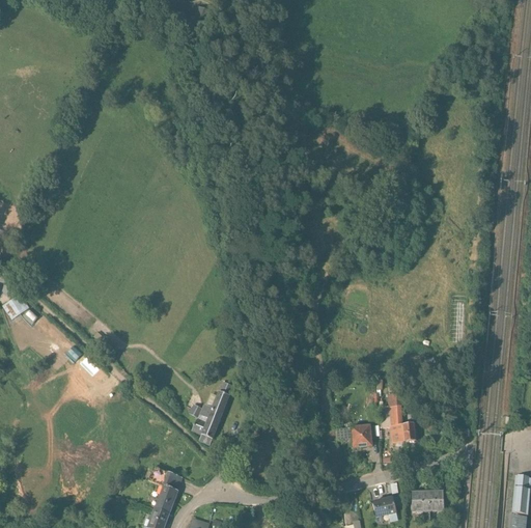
[(28,306),(19,293),(2,305),(11,318),(28,306)]
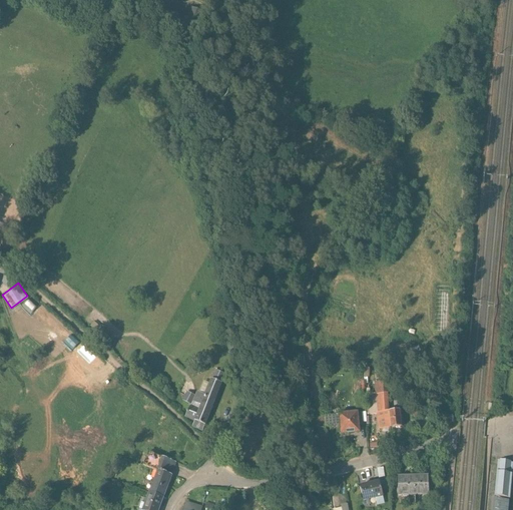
[(22,303),(30,311),(38,303),(30,295),(22,303)]
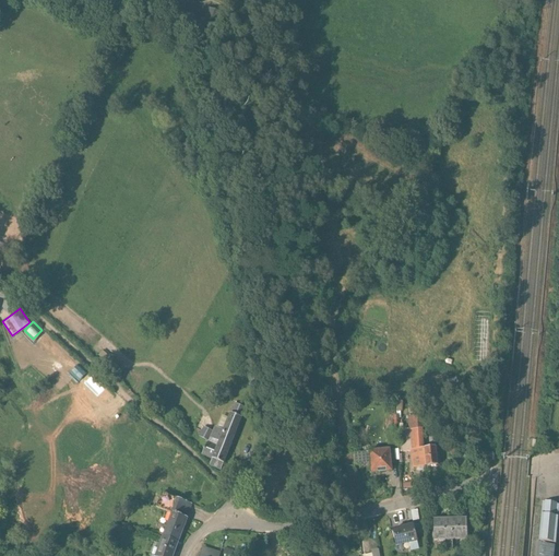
[(110,355),(103,349),(98,353),(106,361),(110,355)]
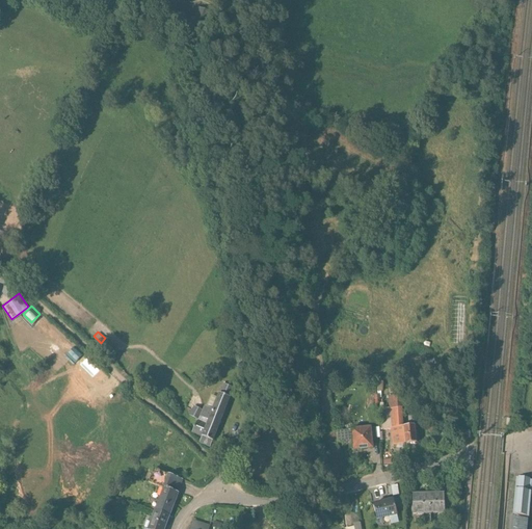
[(244,342),(236,343),(237,363),(245,362),(244,342)]
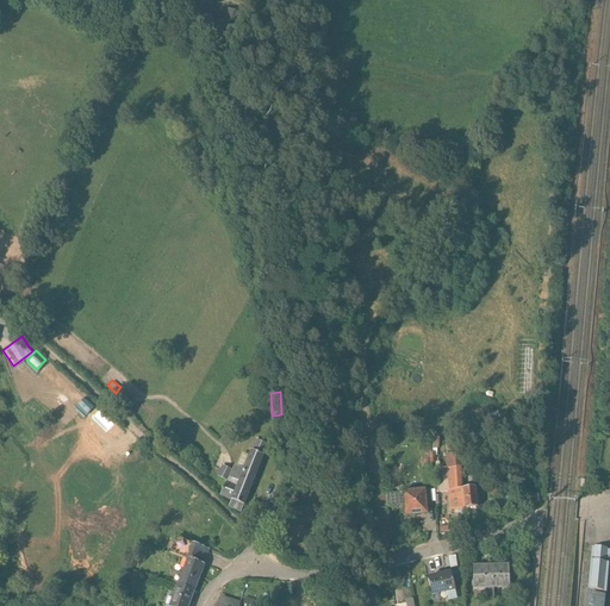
[(101,411),(91,403),(83,411),(93,420),(101,411)]
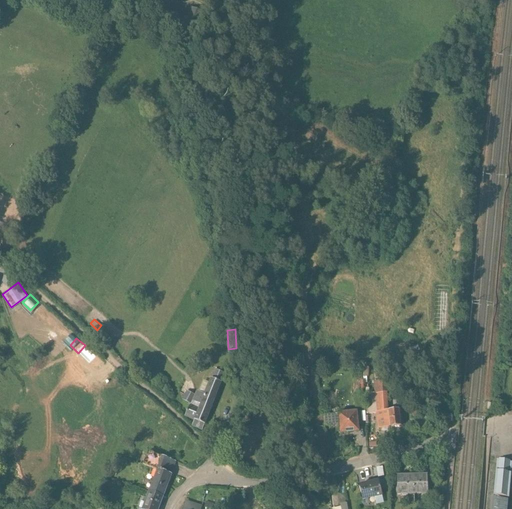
[(214,369),(211,376),(220,380),(223,373),(214,369)]
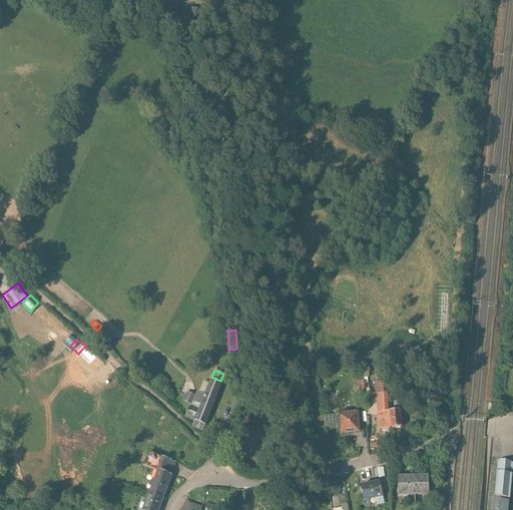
[(220,381),(211,377),(204,394),(198,391),(197,394),(194,393),(190,402),(185,415),(194,419),(192,423),(195,425),(202,428),(220,381)]
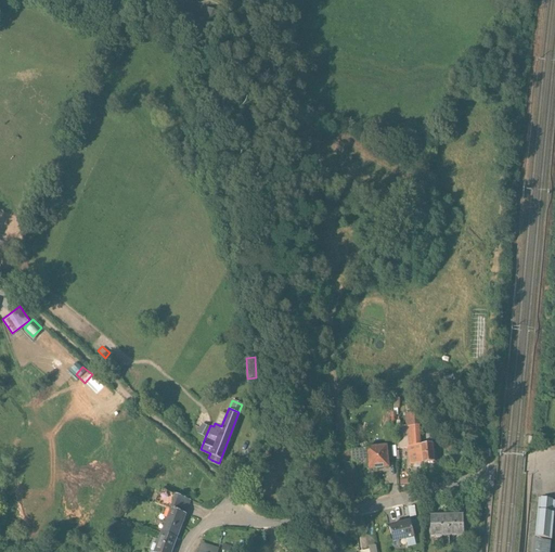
[(404,411),(408,446),(409,462),(435,460),(433,443),(421,444),(418,410),(404,411)]
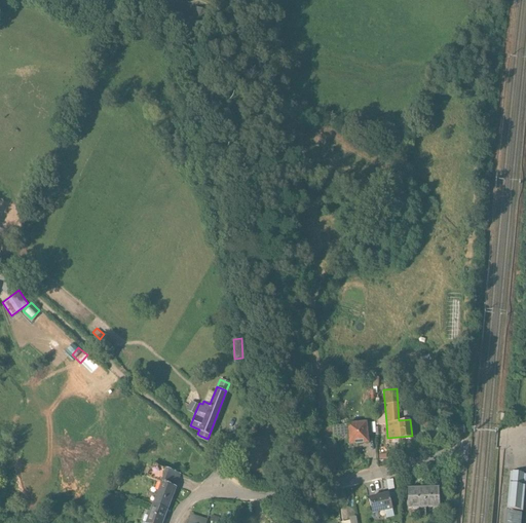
[(195,412),(199,403),(192,400),(188,408),(195,412)]
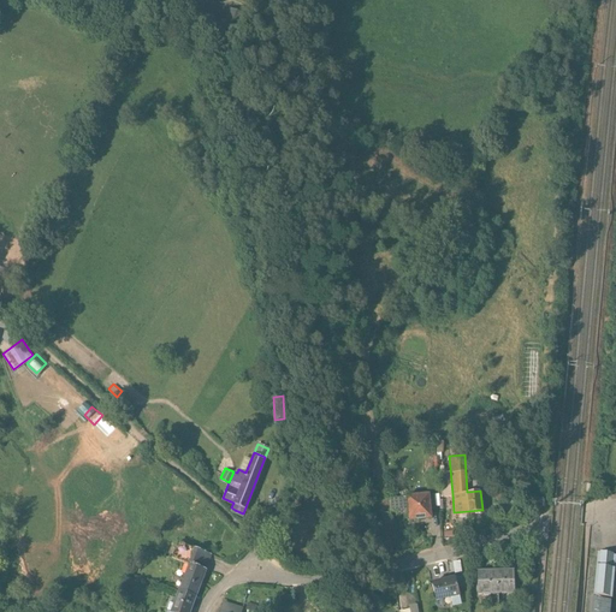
[(325,491),(319,487),(314,493),(320,497),(325,491)]
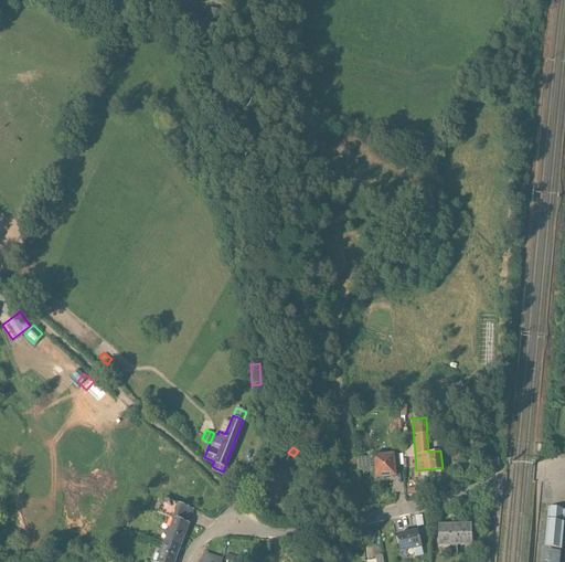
[(394,452),(372,454),(372,456),(373,467),(374,477),(396,475),(394,452)]
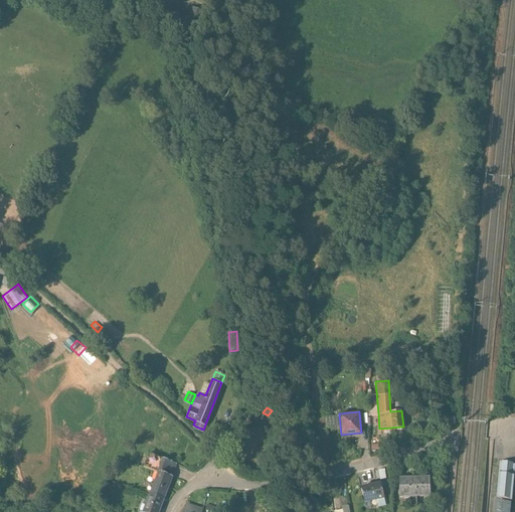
[(340,425),(339,415),(325,415),(326,427),(340,425)]
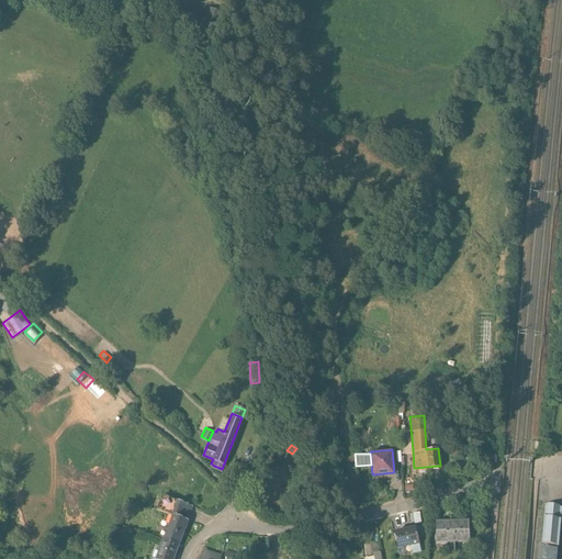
[(171,513),(177,498),(161,492),(156,507),(171,513)]
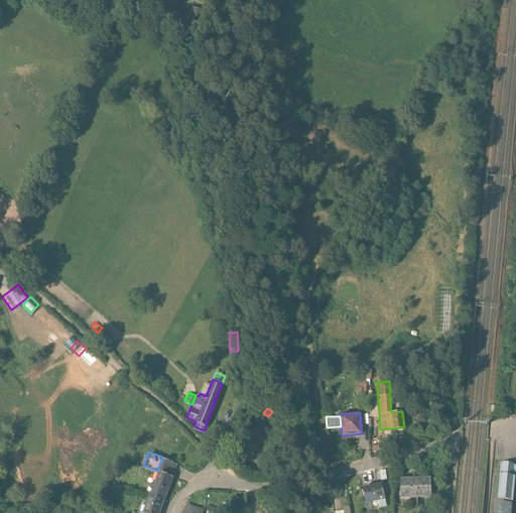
[(176,463),(162,457),(157,471),(153,482),(167,487),(176,463)]
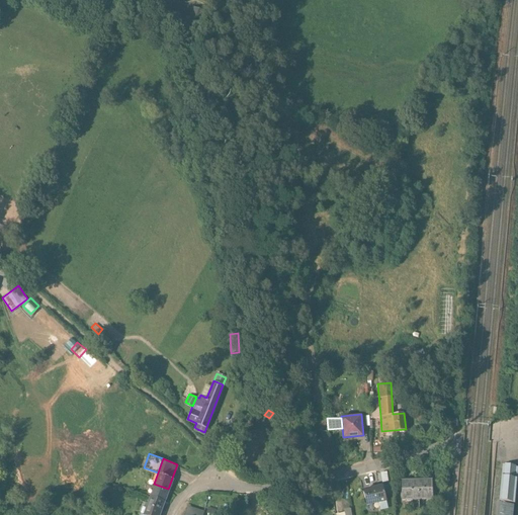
[(512,514),(517,465),(502,464),(497,514),(512,514)]
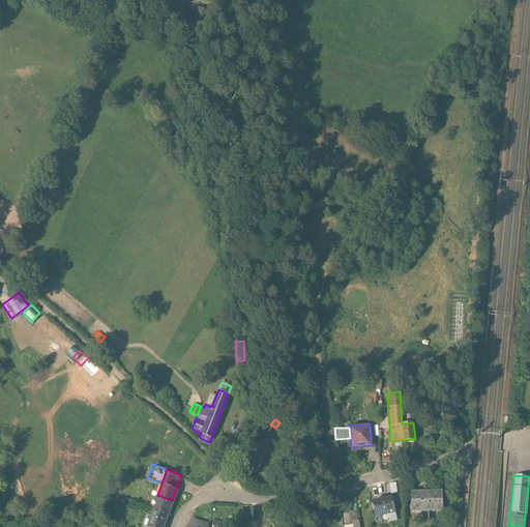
[(442,489),(410,491),(411,511),(443,509),(442,489)]
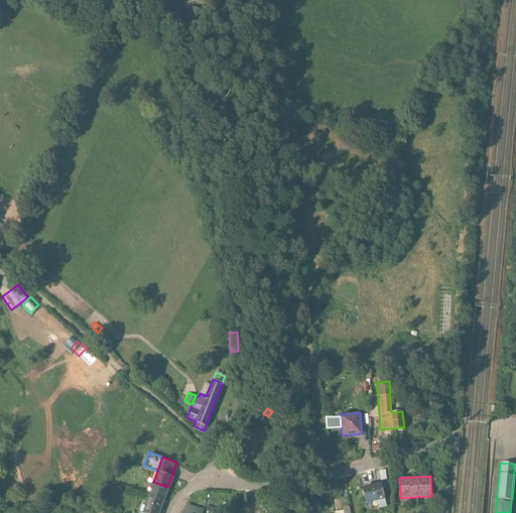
[(167,487),(153,482),(148,496),(162,502),(167,487)]
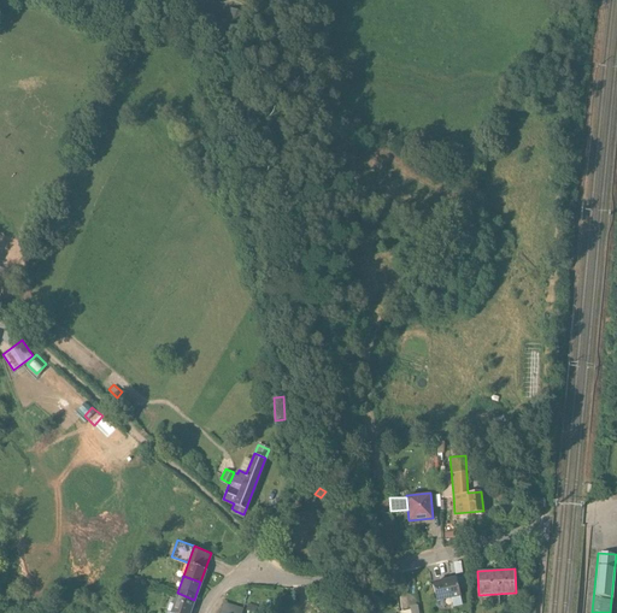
[(456,576),(432,582),(436,600),(460,595),(456,576)]
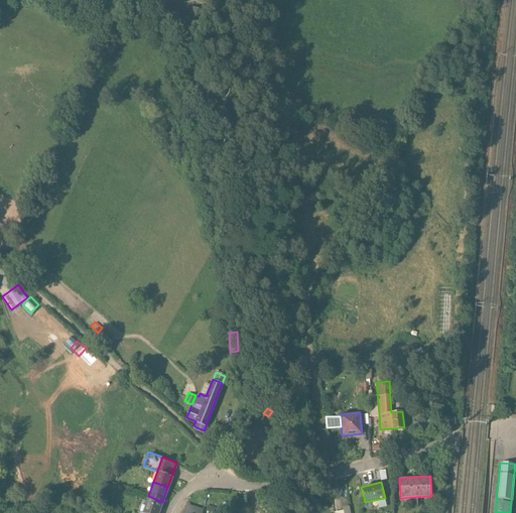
[(157,512),(162,502),(148,496),(142,511),(143,512),(146,512),(157,512)]
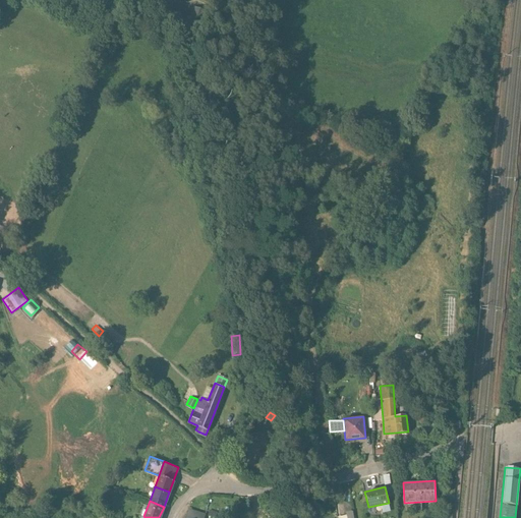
[(185,517),(203,517),(205,512),(189,507),(185,517)]
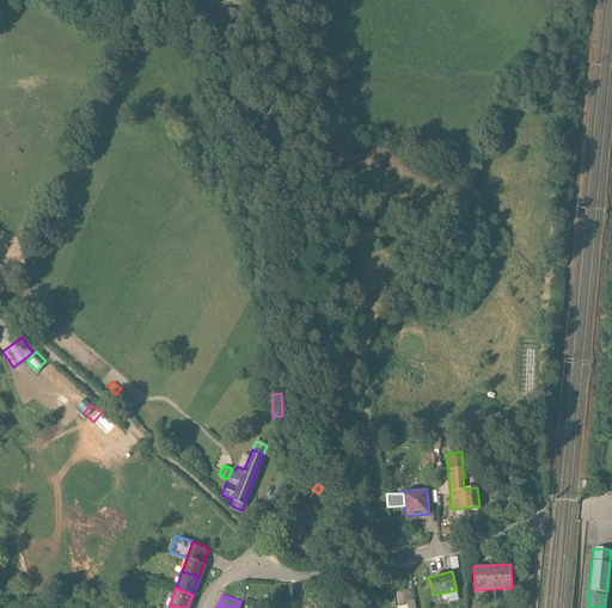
All buildings are outlined.
